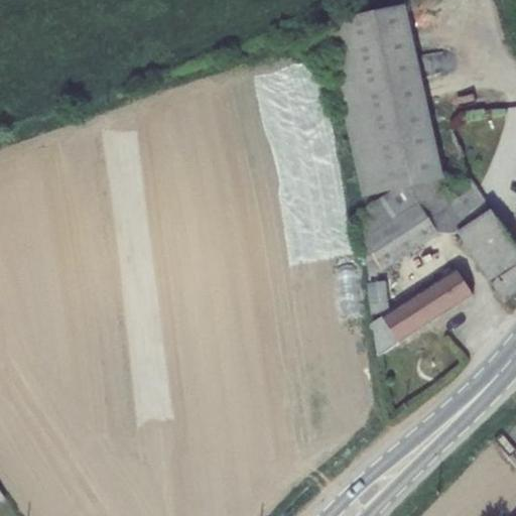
[(326,23),(345,114),(426,112),(403,6),(326,23)]
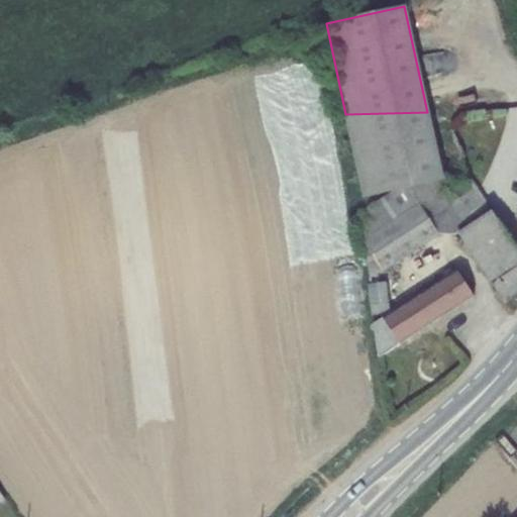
[(365,241),(383,271),(439,234),(408,188),(442,181),(427,112),(345,114),(364,197),(396,191),(358,215),(365,241)]
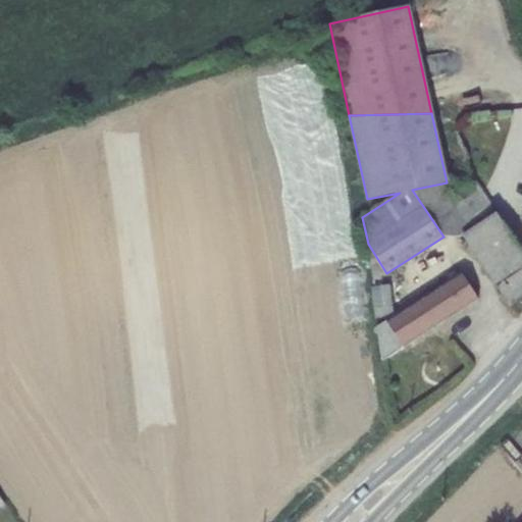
[(464,235),(510,306),(521,297),(521,250),(498,214),(475,178),(448,195),(470,230),(464,235)]
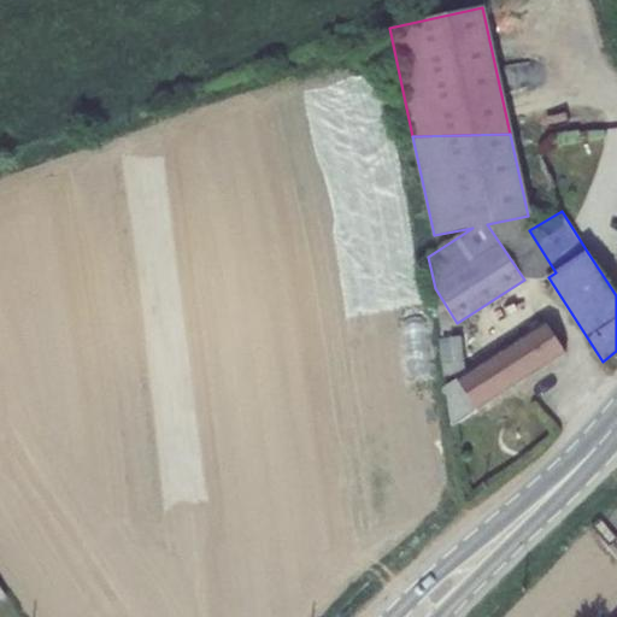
[(466,374),(446,387),(453,428),(566,354),(546,323),(466,374)]
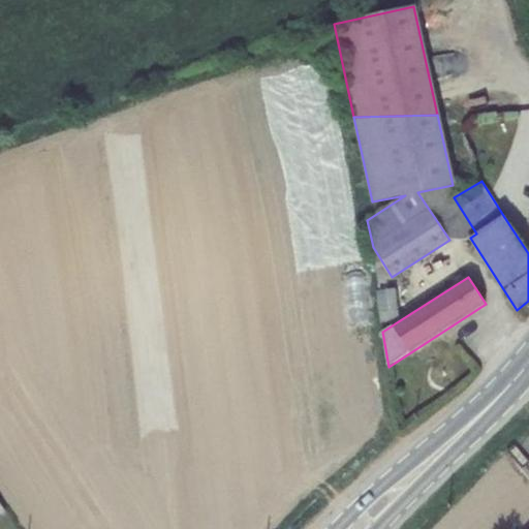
[(396,289),(377,291),(381,322),(400,320),(396,289)]
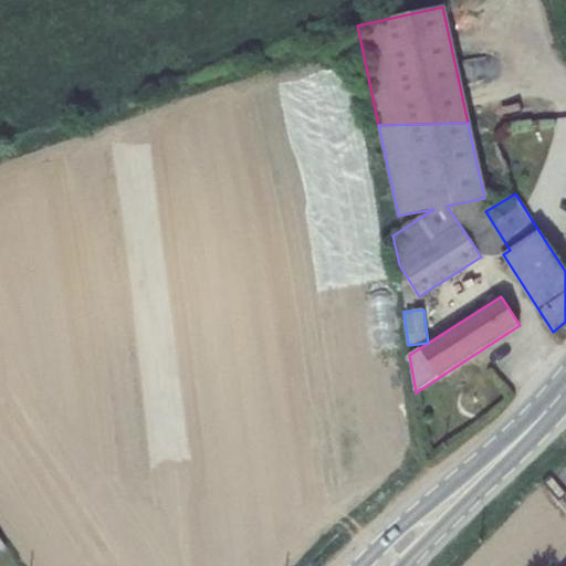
[(565,565),(565,544),(546,565),(565,565)]
